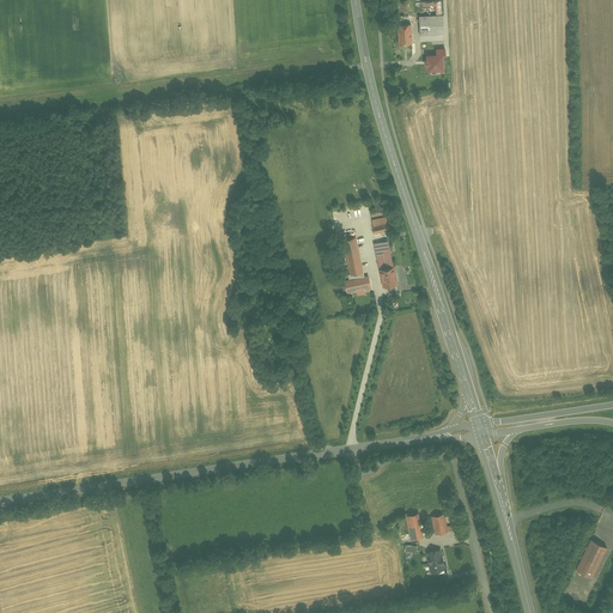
[(436,18),(419,18),(420,37),(444,36),(444,17),(443,17),(436,18)]
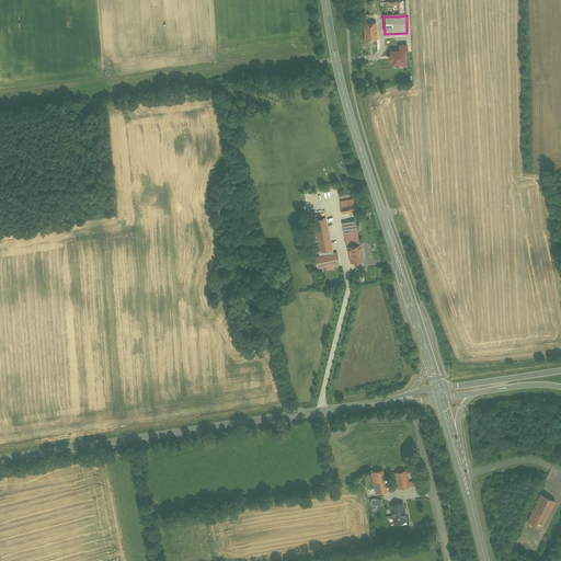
[(376,22),(364,22),(365,39),(377,39),(376,22)]
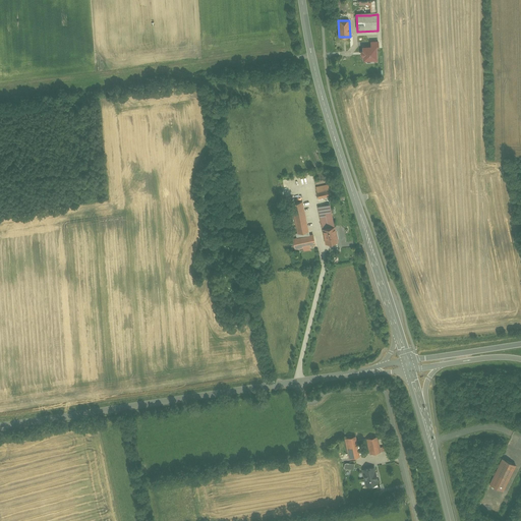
[(350,37),(339,37),(340,48),(350,48),(350,37)]
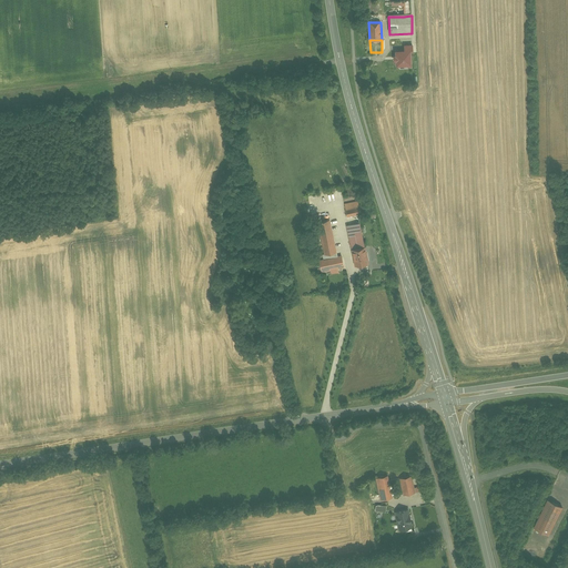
[(395,56),(394,56),(395,61),(396,61),(396,66),(412,64),(411,52),(413,51),(413,46),(404,46),(405,50),(395,51),(395,56)]
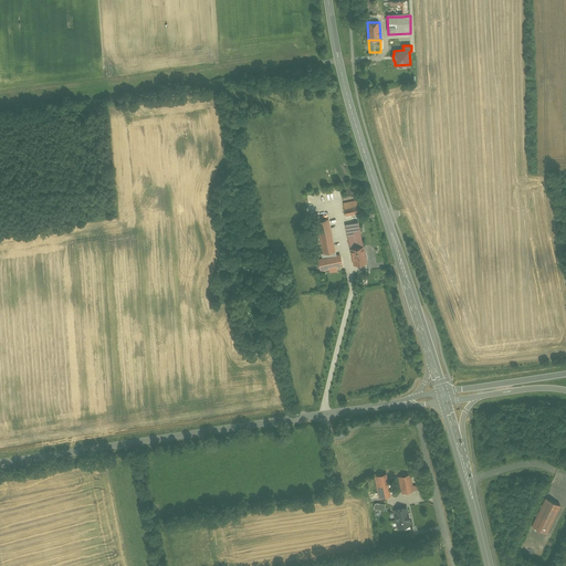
[(357,200),(343,203),(346,216),(367,211),(366,203),(358,206),(357,200)]
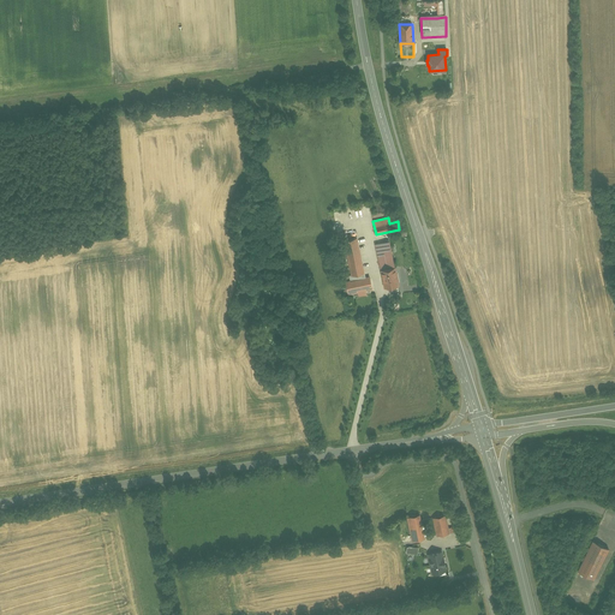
[(357,238),(345,240),(351,270),(348,272),(351,281),(365,278),(364,273),(357,238)]
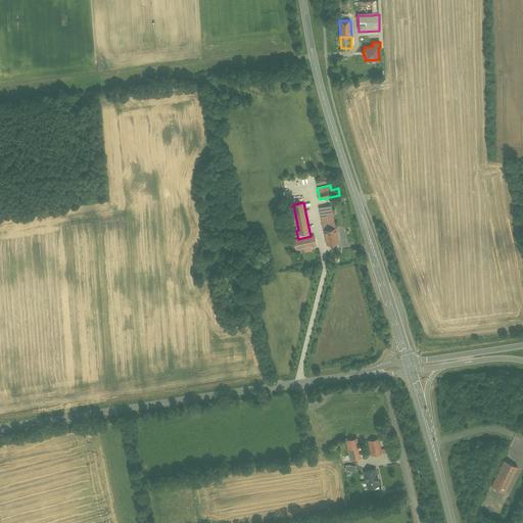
[(331,204),(320,207),(323,224),(324,230),(336,227),(331,204)]
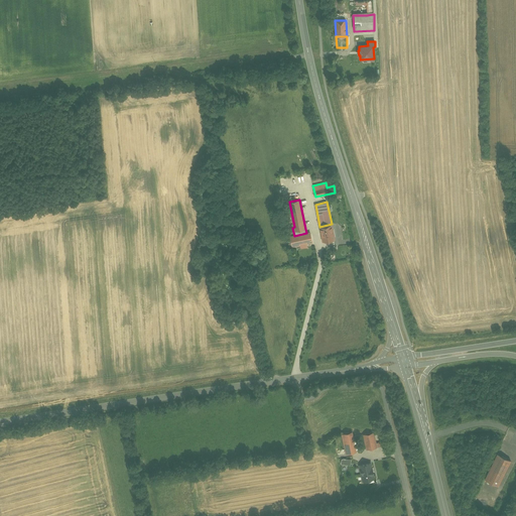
[(332,224),(319,227),(320,236),(323,241),(327,240),(328,242),(334,241),(334,239),(335,239),(332,224)]
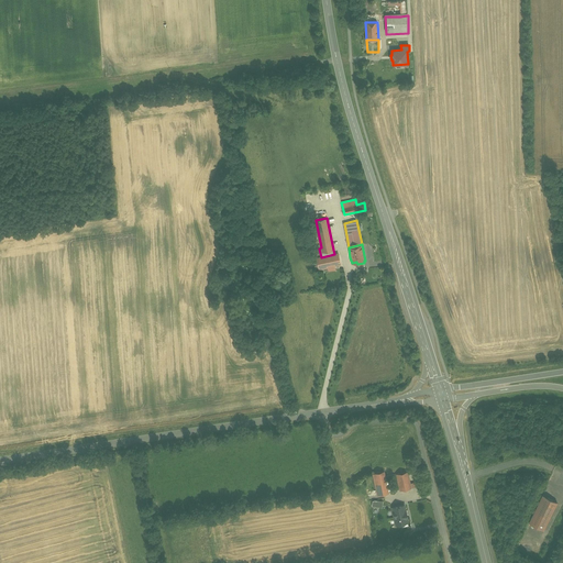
[(321,257),(311,260),(313,269),(341,264),(339,253),(334,254),(321,257)]
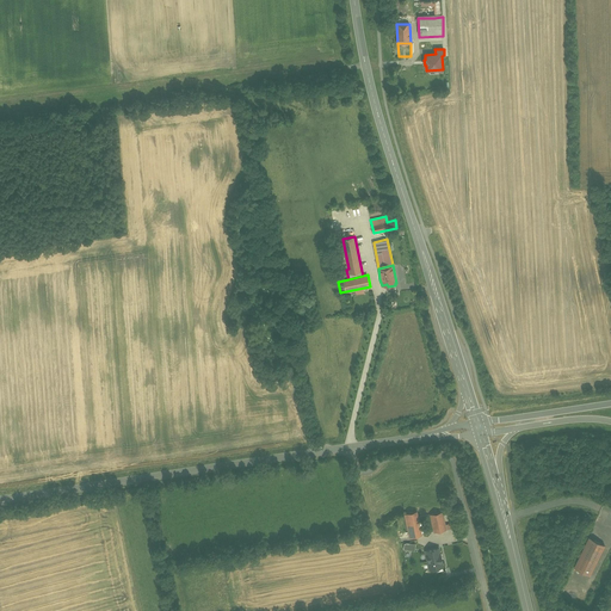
[(417,511),(405,513),(409,537),(421,535),(417,511)]
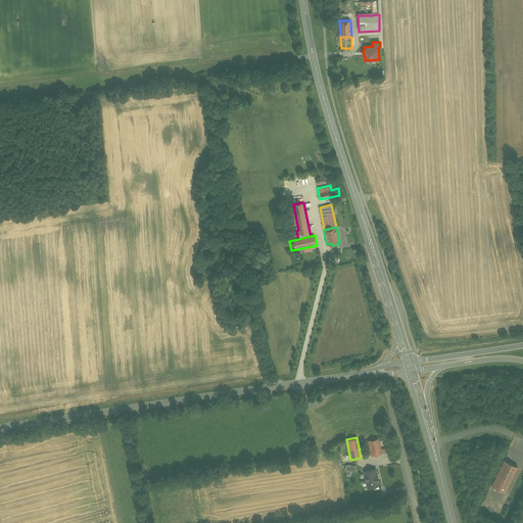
[(379,438),(368,440),(372,456),(382,454),(380,445),(379,438)]
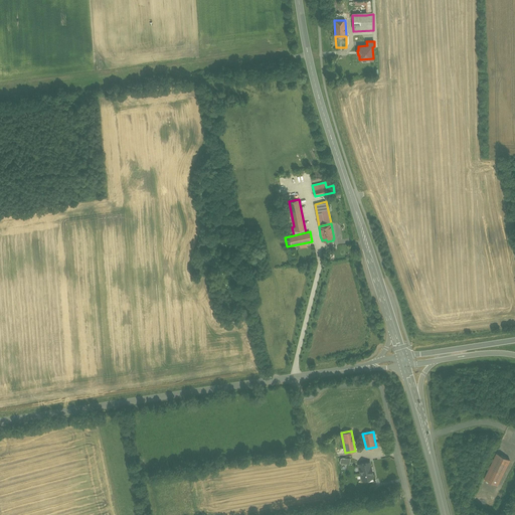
[(510,460),(497,453),(484,478),(497,485),(510,460)]
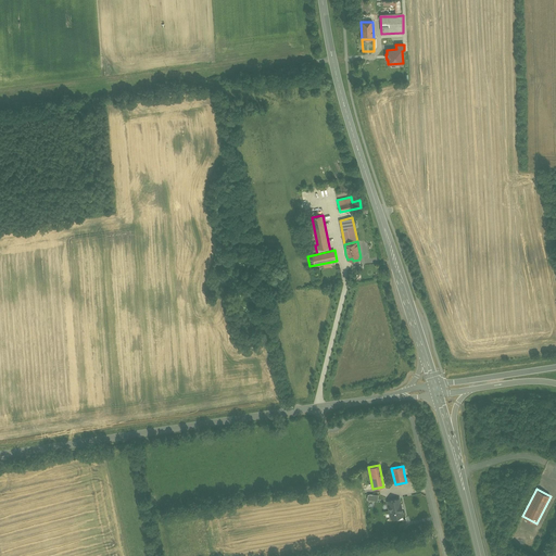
[(399,495),(386,498),(391,521),(403,519),(399,495)]
